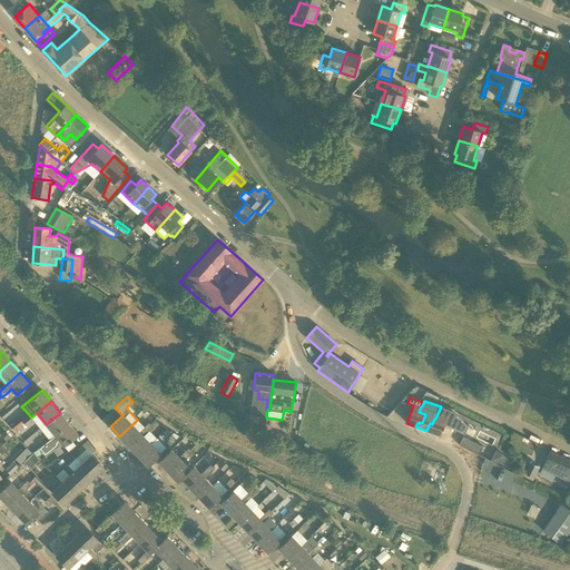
[(426,431),(440,435),(440,436),(444,424),(464,434),(469,426),(453,411),(441,406),(435,419),(434,419),(432,424),(430,423),(426,431)]
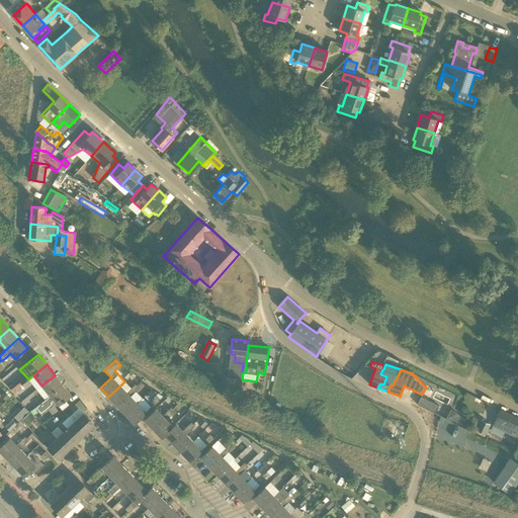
[(10,387),(13,392),(28,379),(25,375),(10,387)]
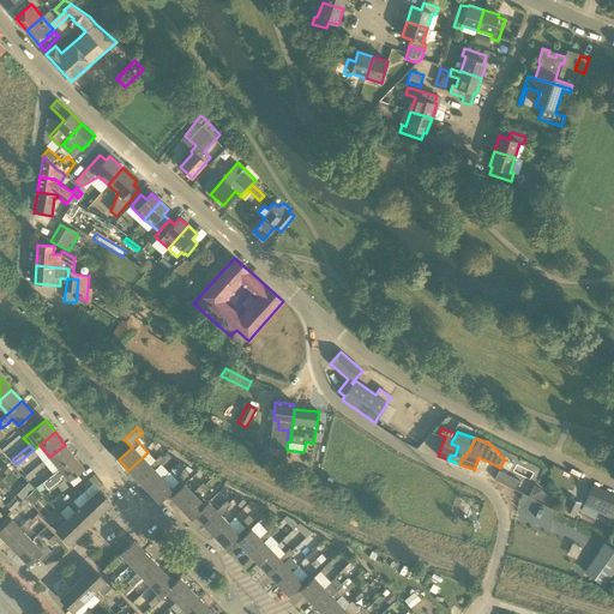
[(43,462),(49,469),(53,474),(60,469),(74,457),(65,445),(49,457),(43,462)]
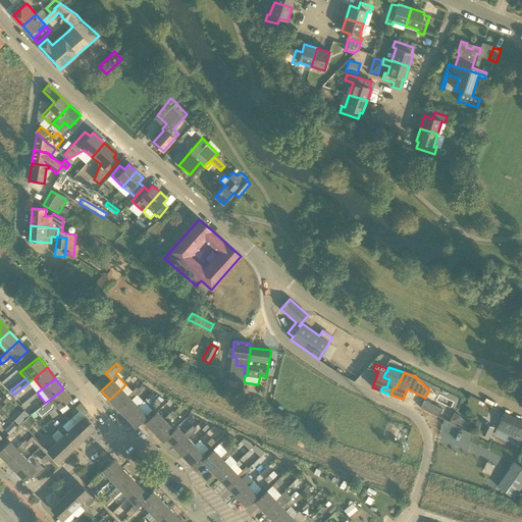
[(30,382),(22,387),(25,392),(33,386),(30,382)]
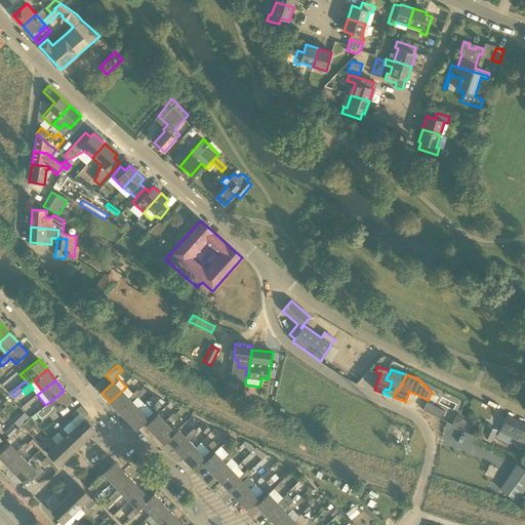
[(137,390),(129,397),(122,391),(110,402),(119,411),(139,392),(137,390)]
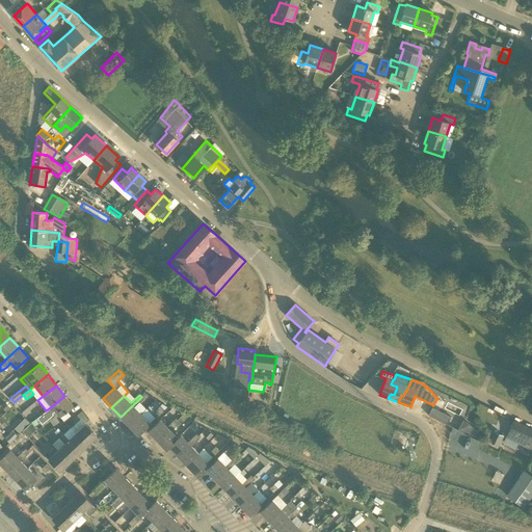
[(64,396),(52,406),(60,417),(73,406),(64,396)]
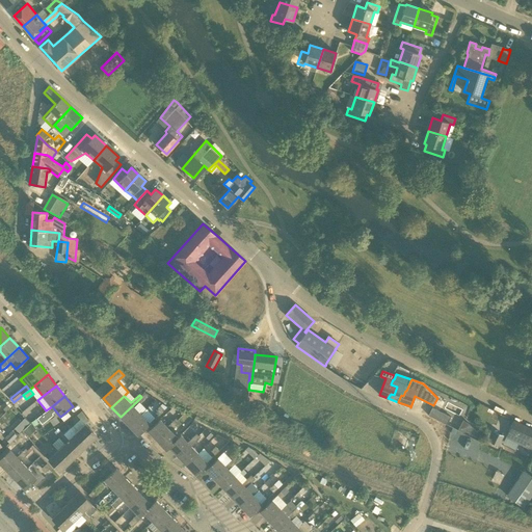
[(129,426),(140,414),(134,407),(143,398),(141,397),(121,417),(129,426)]
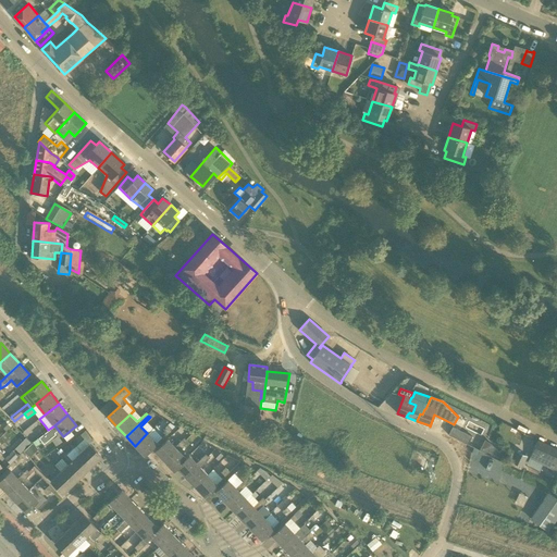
[(168,434),(172,429),(175,426),(170,422),(168,424),(163,430),(168,434)]
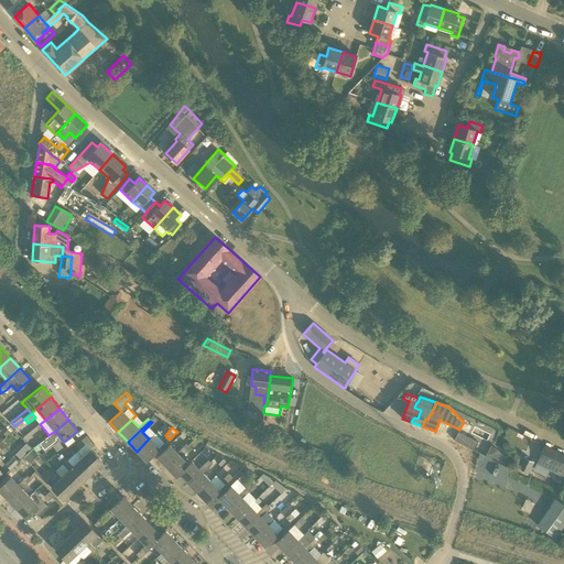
[(474,449),(478,442),(458,432),(454,440),(454,441),(474,451),(474,449)]
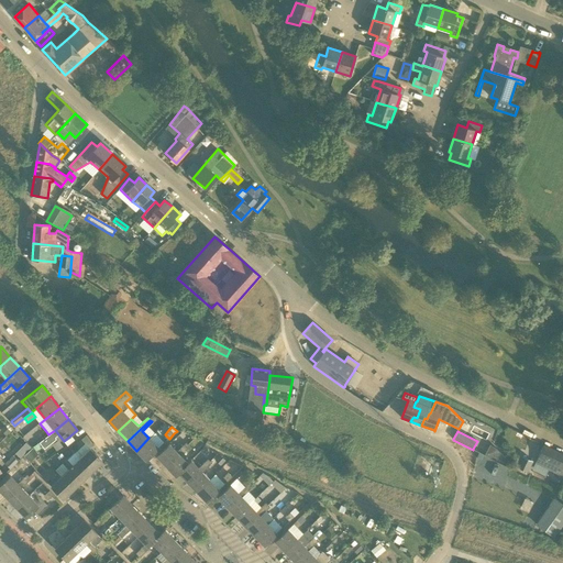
[(48,434),(42,441),(45,445),(52,439),(48,434)]
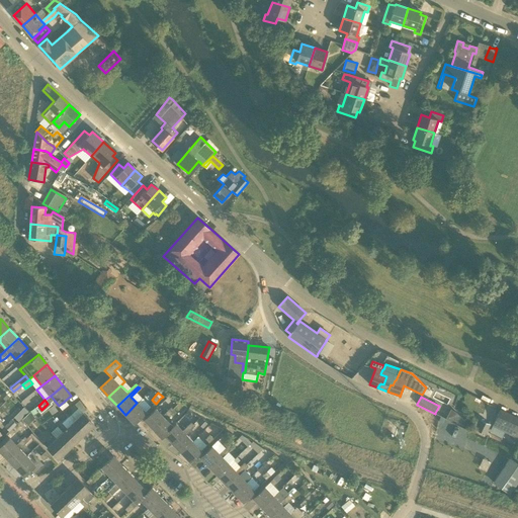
[(137,403),(125,415),(135,424),(146,413),(137,403)]
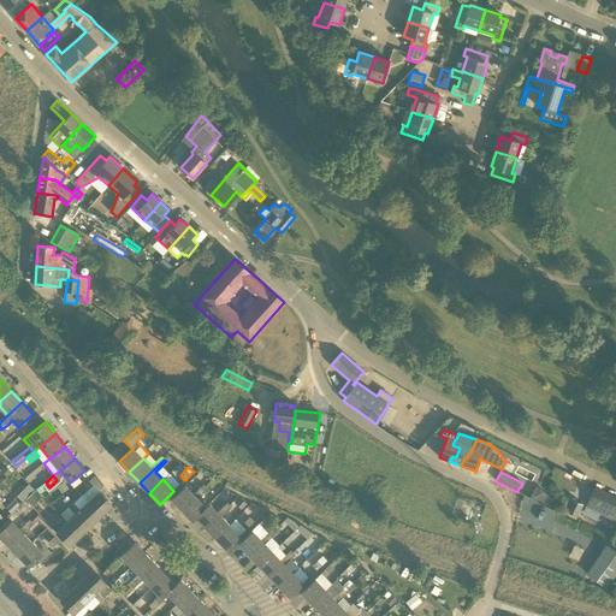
[(182,510),(212,481),(208,479),(203,484),(203,485),(194,495),(185,486),(171,499),(182,510)]
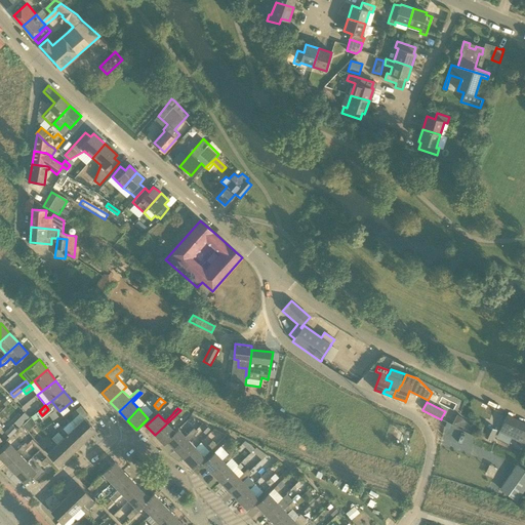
[(168,426),(177,417),(178,417),(185,411),(183,408),(180,410),(155,435),(164,444),(167,441),(166,441),(175,433),(175,432),(168,426)]
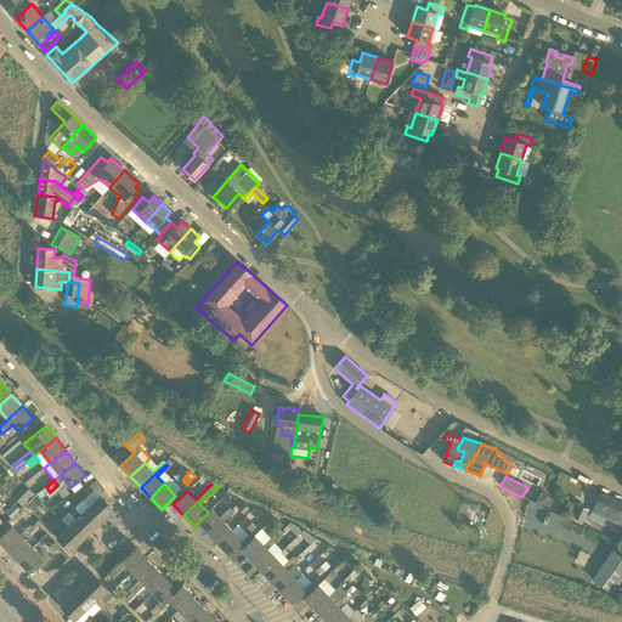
[(85,490),(90,496),(95,491),(90,486),(85,490)]
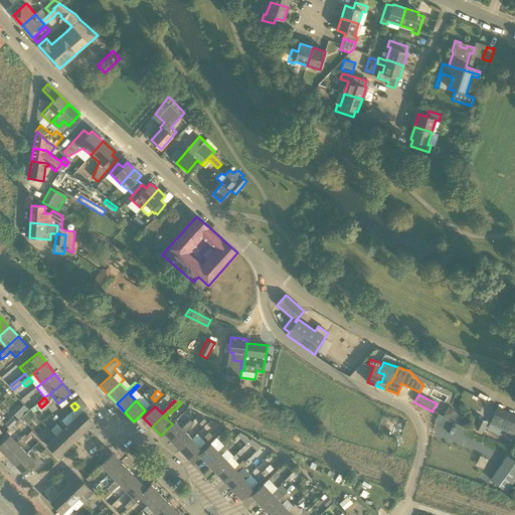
[(490,423),(514,435),(514,415),(497,408),(490,423)]
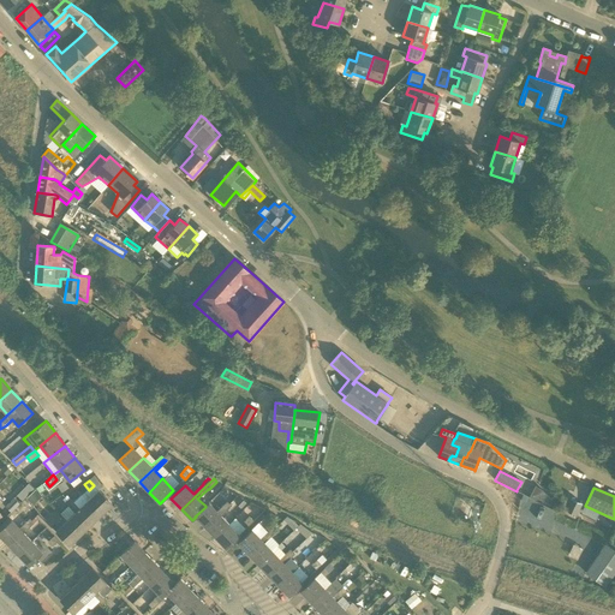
[(542,489),(537,499),(549,506),(553,500),(542,489)]
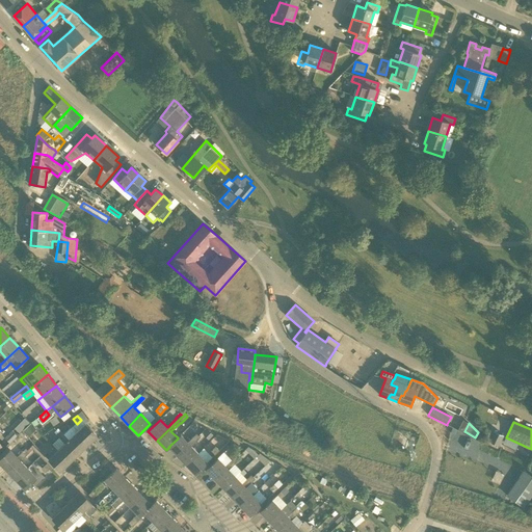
[(28,437),(31,435),(36,430),(30,424),(23,431),(28,437)]
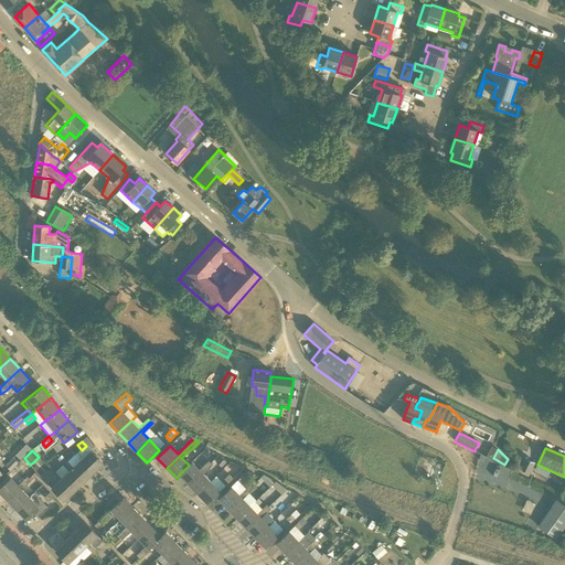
[(81,460),(93,472),(103,464),(91,450),(81,460)]
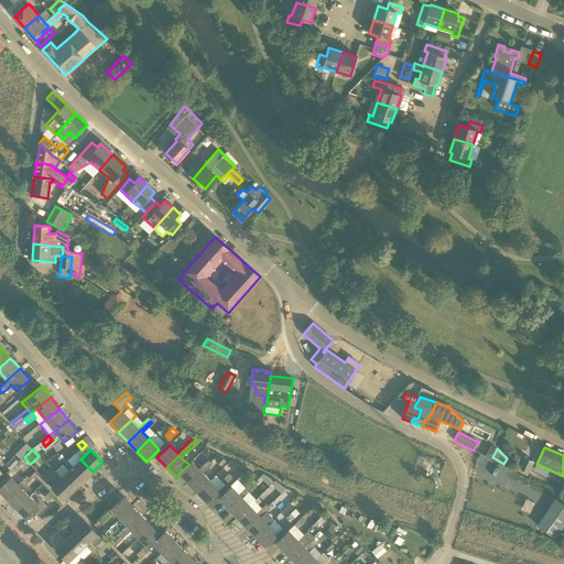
[(93,472),(80,459),(74,452),(66,459),(64,457),(62,459),(83,481),(93,472)]
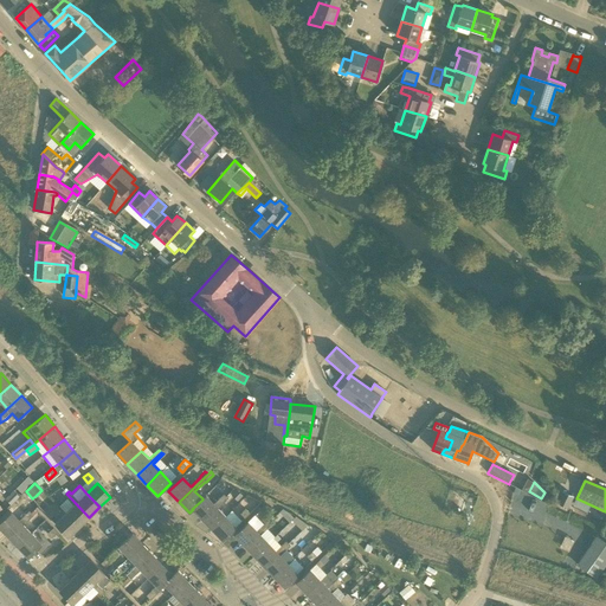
[(243,496),(236,490),(231,496),(237,502),(243,496)]
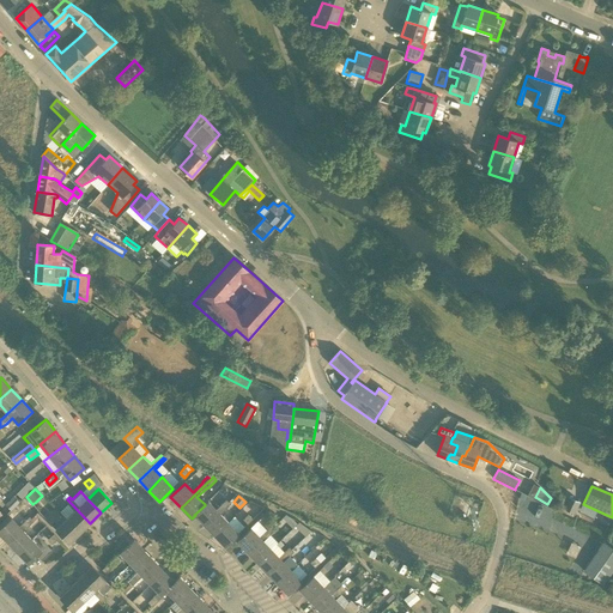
[(11,510),(19,501),(14,497),(6,505),(11,510)]
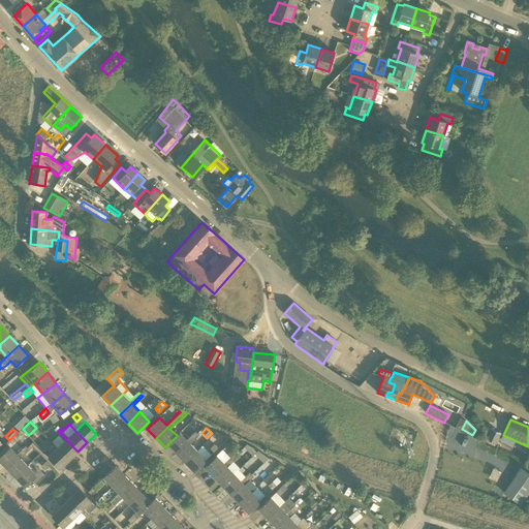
[(501,433),(492,429),(487,441),(496,444),(501,433)]
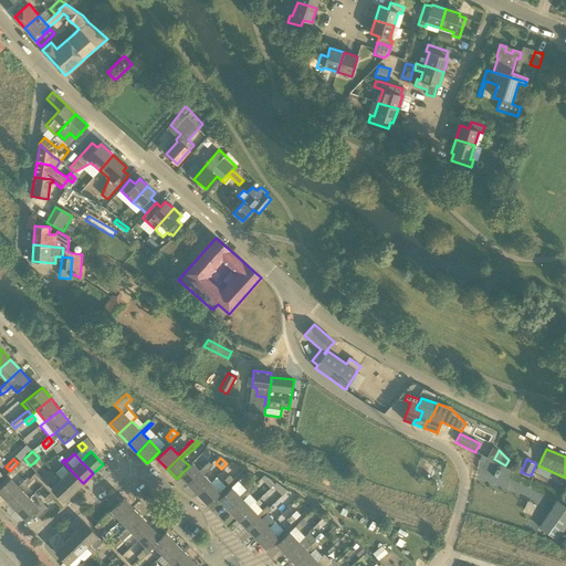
[(73,492),(83,483),(62,461),(60,462),(69,472),(61,480),(73,492)]
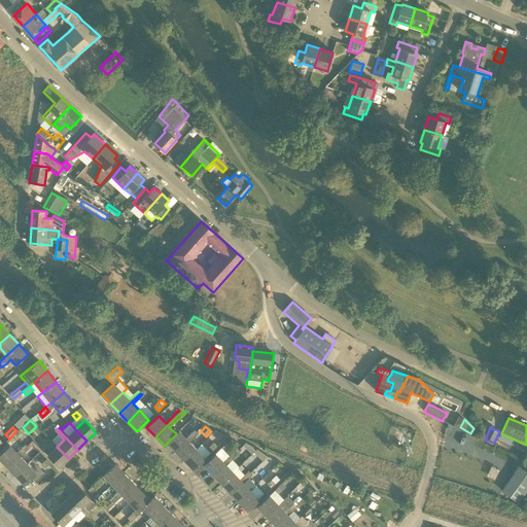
[(179,431),(176,433),(176,434),(167,443),(168,443),(176,452),(197,431),(195,430),(186,438),(179,431)]
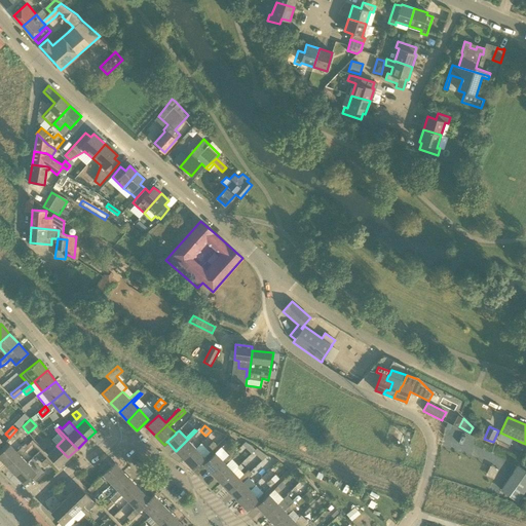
[(184,459),(196,448),(189,442),(198,433),(196,430),(176,451),(184,459)]
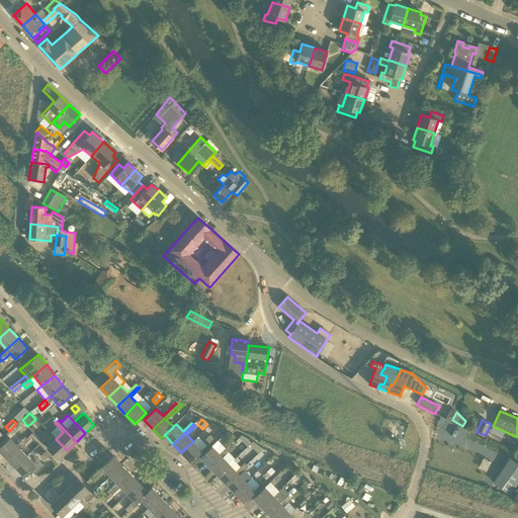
[(202,448),(206,444),(192,430),(188,433),(202,448)]
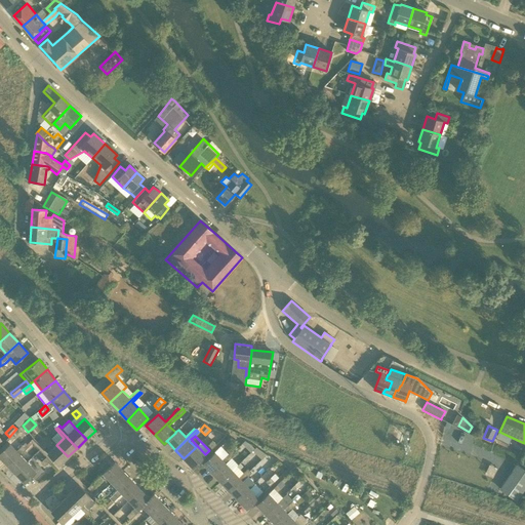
[(21,455),(29,446),(33,443),(31,441),(27,444),(6,465),(15,474),(27,461),(21,455)]
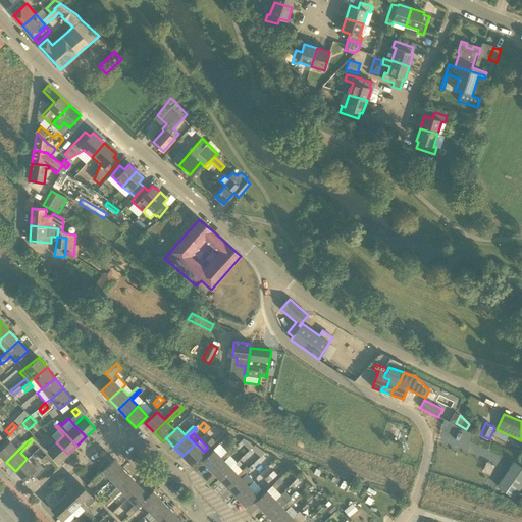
[(39,441),(44,447),(48,442),(43,438),(39,441)]
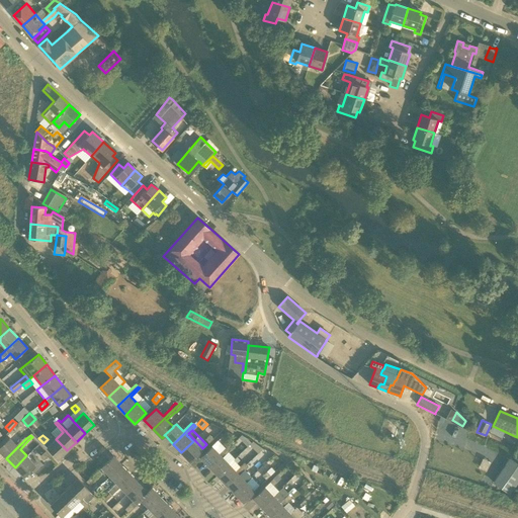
[(213,439),(210,435),(205,439),(209,443),(213,439)]
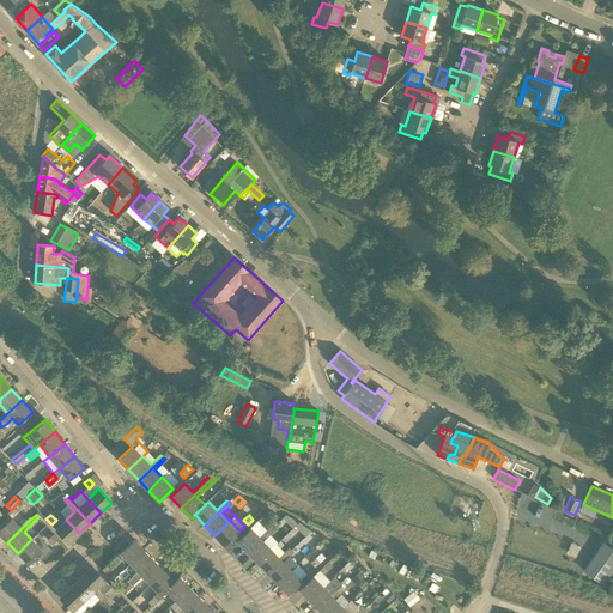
[(31,519),(30,517),(19,527),(11,519),(0,528),(0,534),(7,542),(31,519)]
